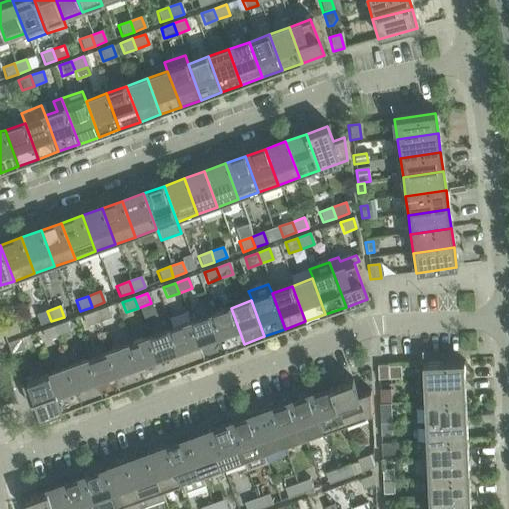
[(97,323),(110,318),(106,308),(94,312),(97,323)]
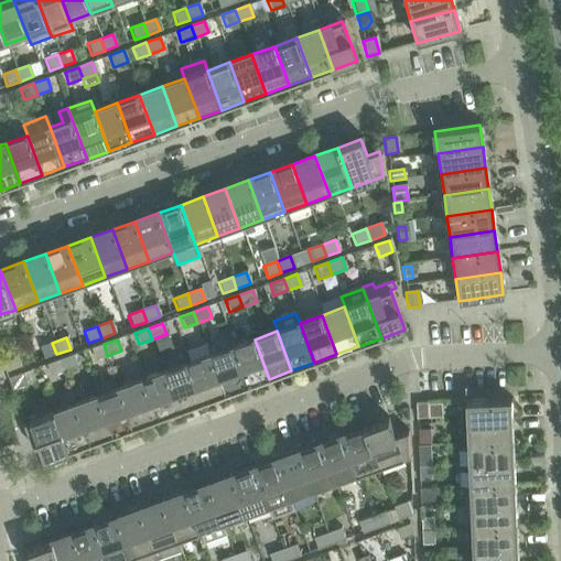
[(233,347),(247,387),(269,379),(255,340),(233,347)]
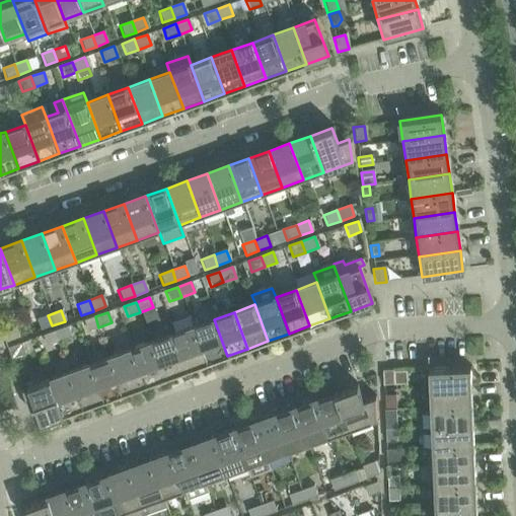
[(35,319),(40,330),(52,325),(48,315),(35,319)]
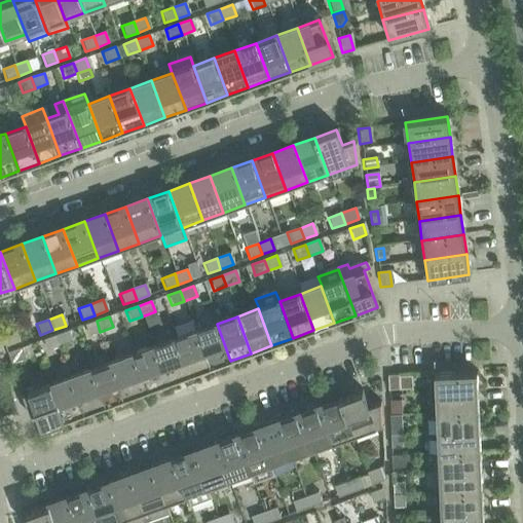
[(97,321),(84,326),(87,336),(100,332),(97,321)]
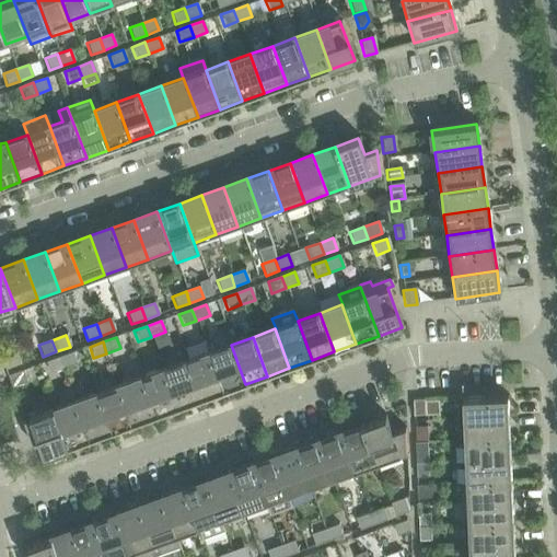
[(208,354),(222,392),(245,384),(231,345),(208,354)]
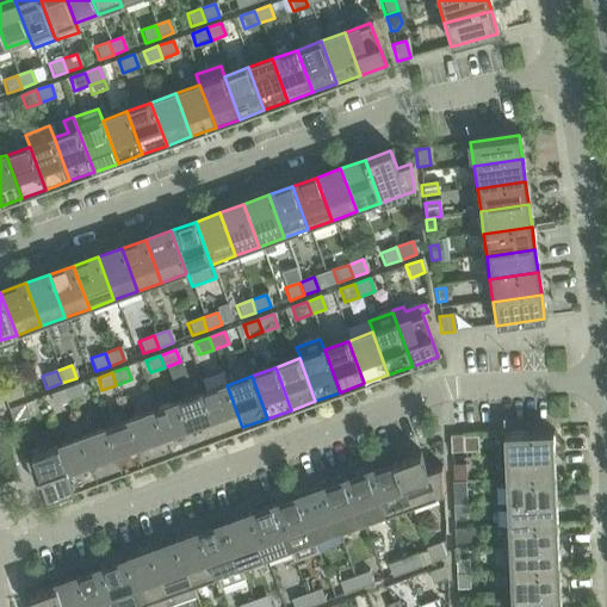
[(68,403),(84,397),(79,384),(63,390),(68,403)]
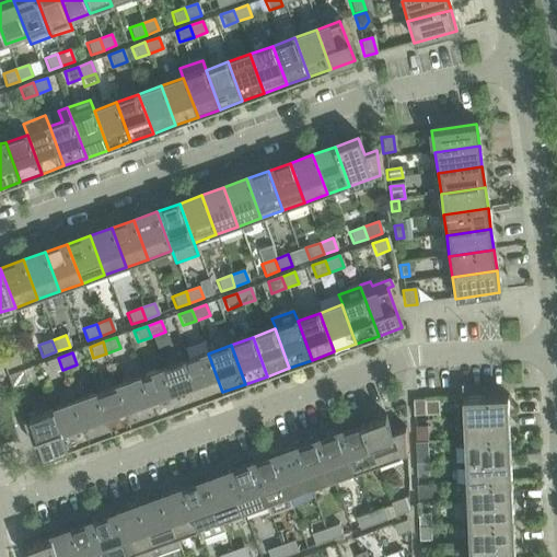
[(20,364),(19,363),(15,354),(0,359),(4,370),(20,364)]
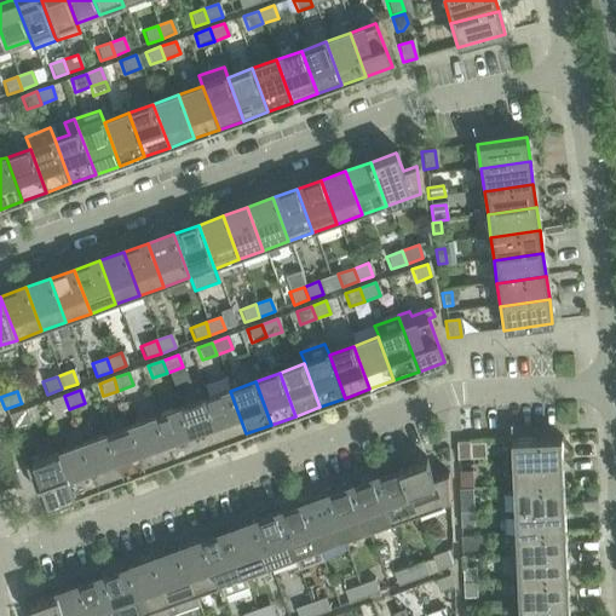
[(205,399),(222,443),(246,433),(230,391),(205,399)]
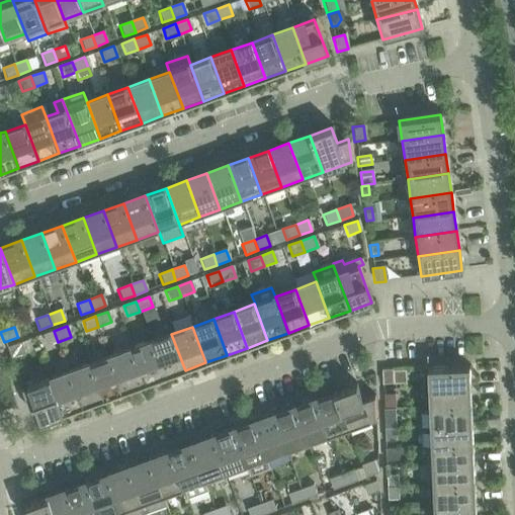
[(54,331),(41,336),(46,346),(58,342),(54,331)]
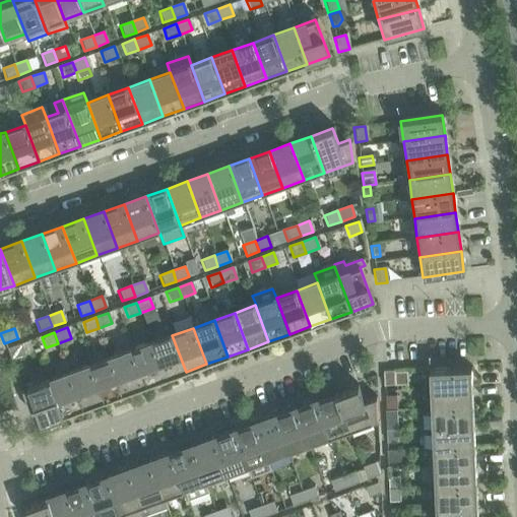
[(151,343),(165,379),(186,372),(172,335),(151,343)]
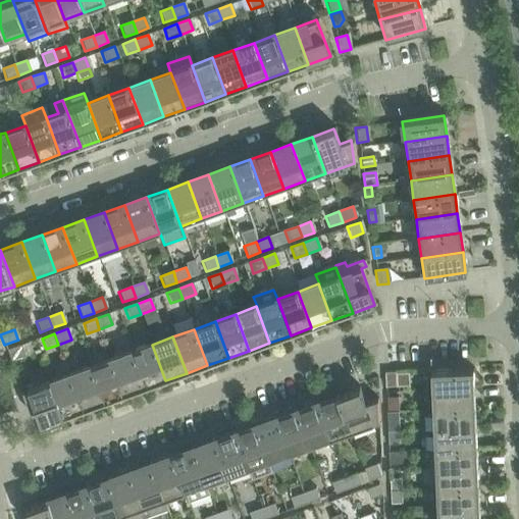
[(132,352),(145,388),(165,380),(152,345),(132,352)]
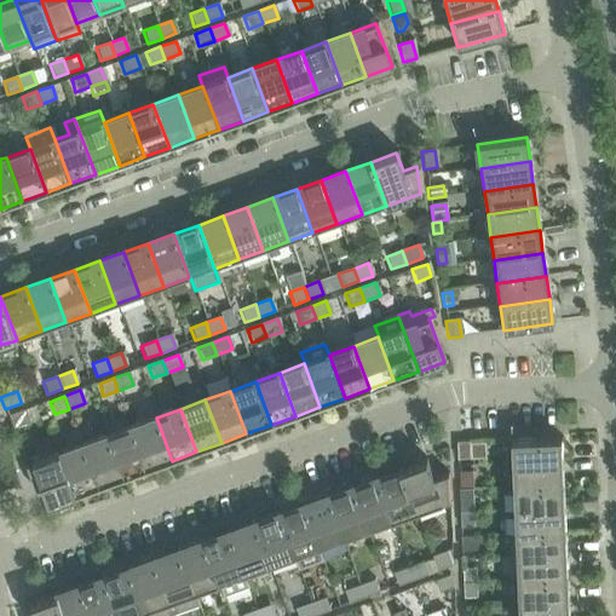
[(29,424),(24,410),(7,416),(12,429),(29,424)]
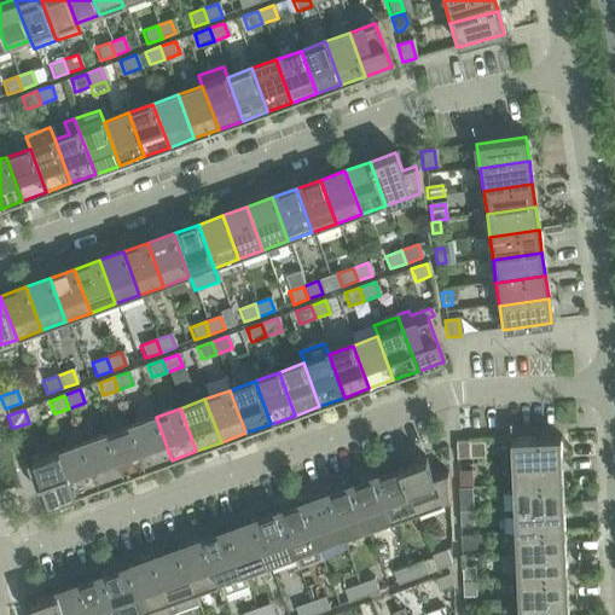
[(131,425),(148,469),(172,460),(156,417),(131,425)]
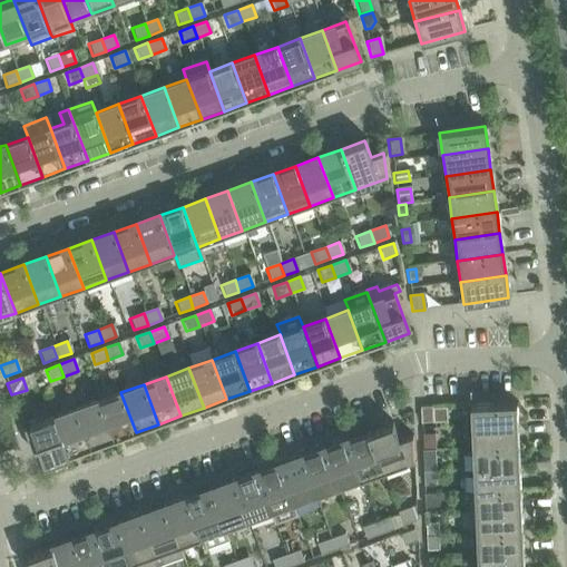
[(98,401),(113,441),(136,432),(120,392),(98,401)]
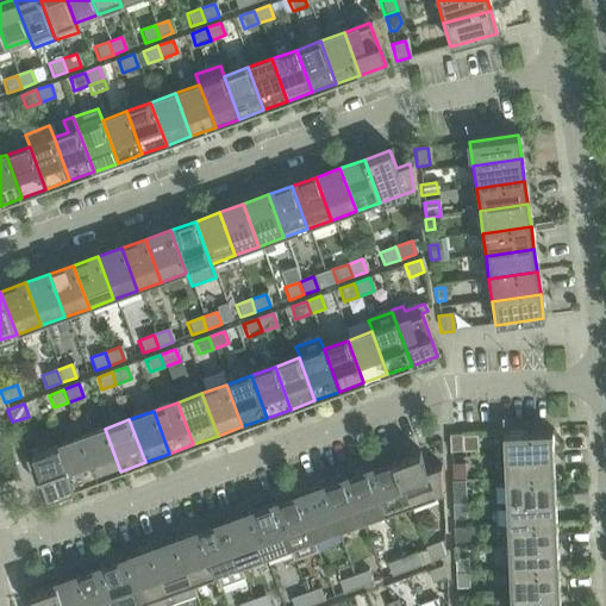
[(81,437),(97,480),(120,472),(105,429),(81,437)]
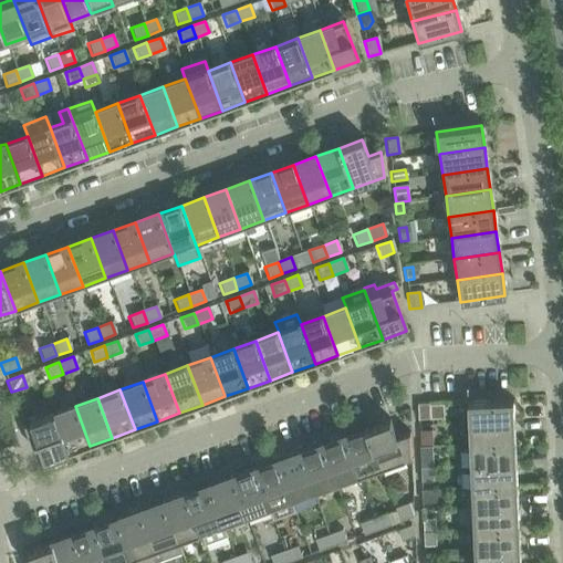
[(511,400),(467,403),(468,425),(512,423),(511,400)]
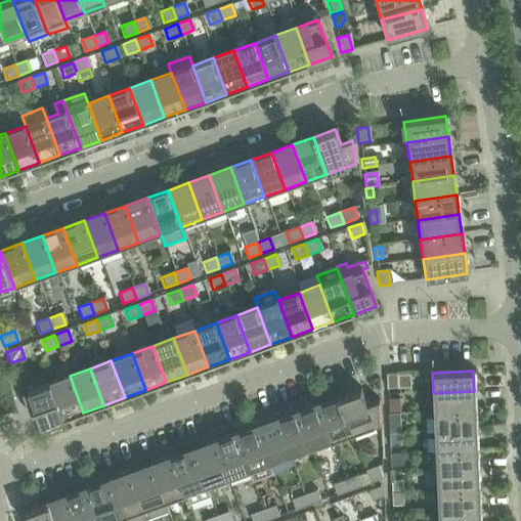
[(385,375),(385,389),(397,389),(396,375),(385,375)]
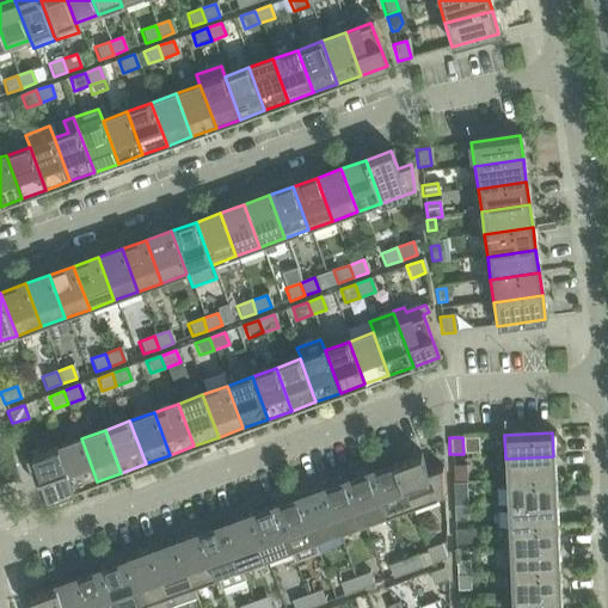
[(56,447),(73,490),(97,481),(81,438),(56,447)]
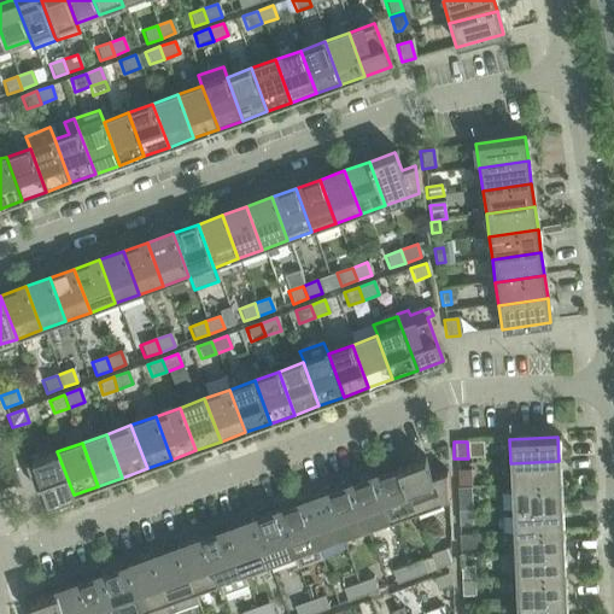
[(41,486),(48,504),(74,495),(57,451),(25,463),(34,489),(41,486)]
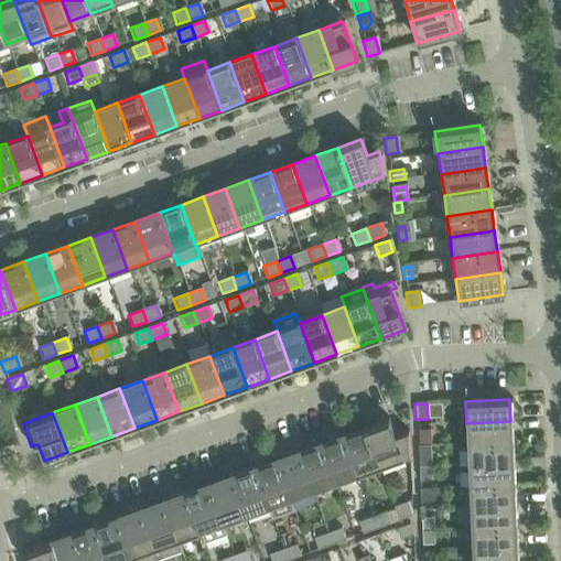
[(394,437),(387,420),(364,429),(378,468),(408,457),(407,432),(394,437)]
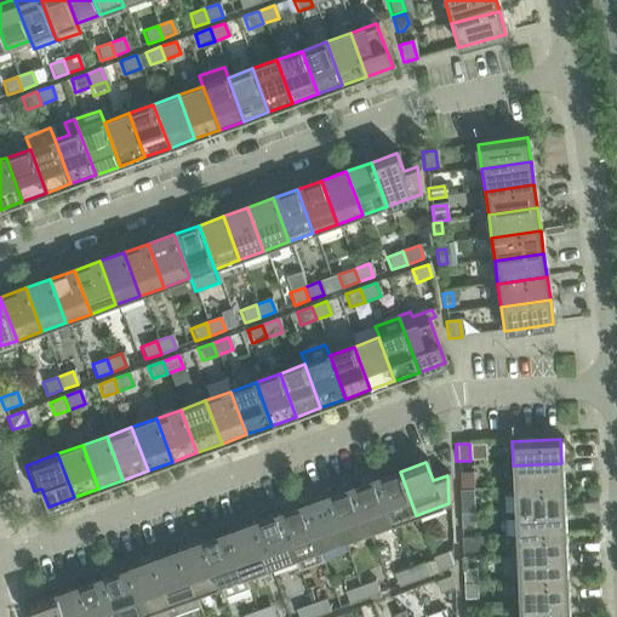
[(561,463),(513,466),(513,489),(563,486),(561,463)]
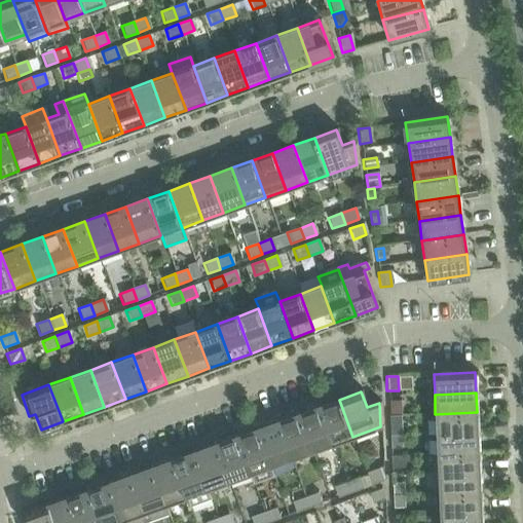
[(319,407),(332,444),(352,437),(339,400),(319,407)]
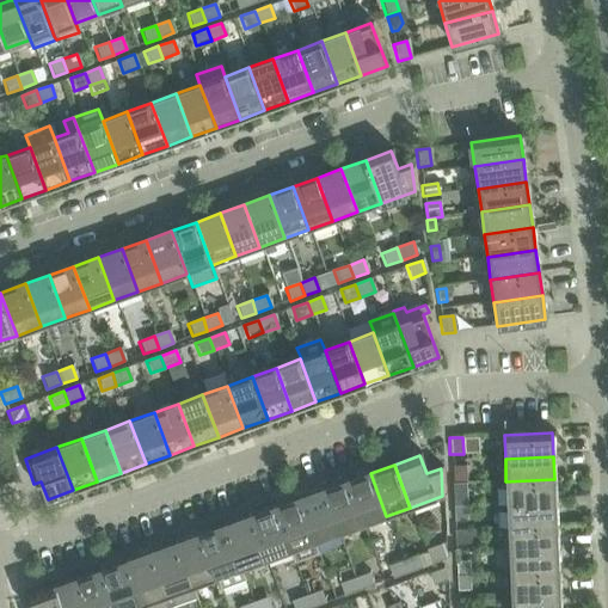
[(453,481),(465,481),(464,467),(452,467),(453,481)]
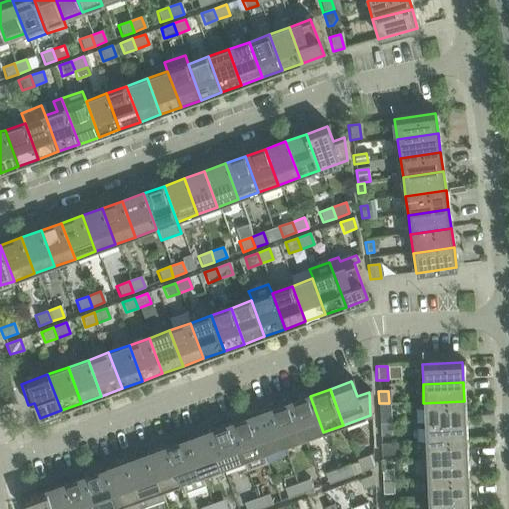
[(289,404),(303,440),(323,432),(310,396),(289,404)]
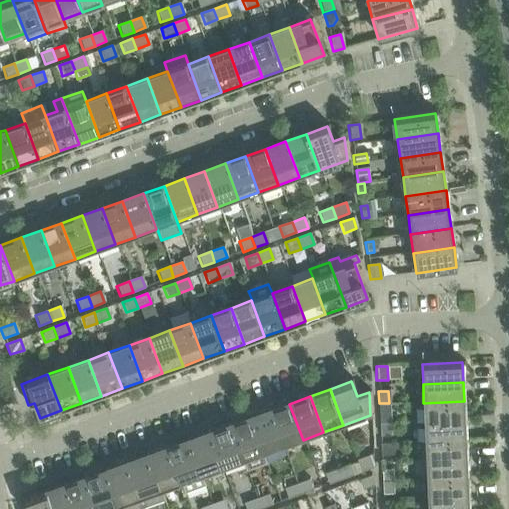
[(464,401),(423,403),(424,422),(465,420),(464,401)]
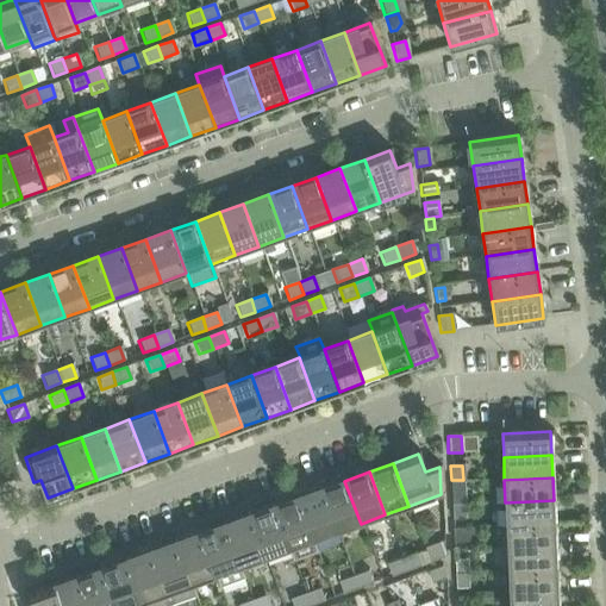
[(320,489),(336,532),(361,524),(344,481),(320,489)]
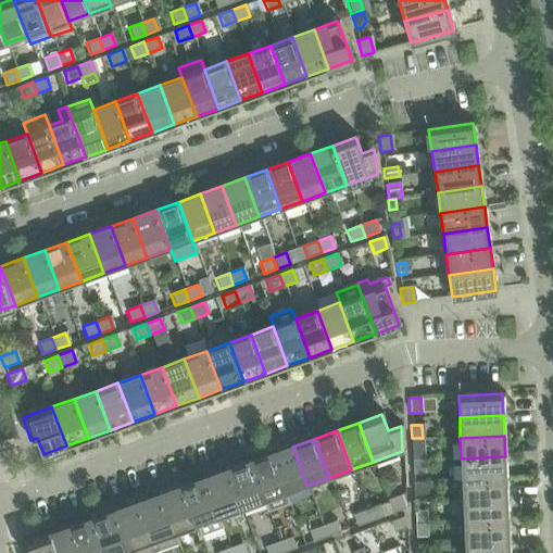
[(423,440),(411,440),(412,462),(424,461),(423,440)]
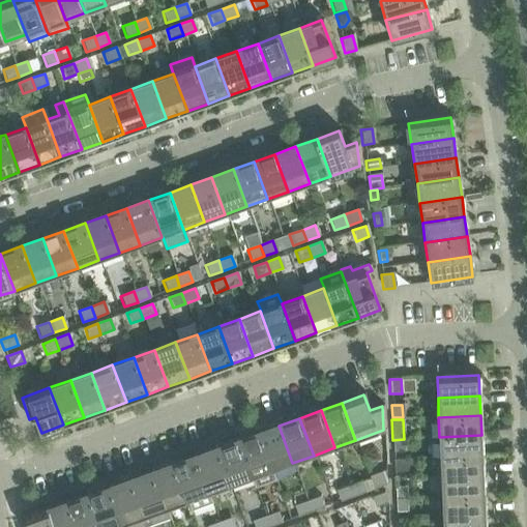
[(258,433),(271,470),(292,463),(279,426),(258,433)]
